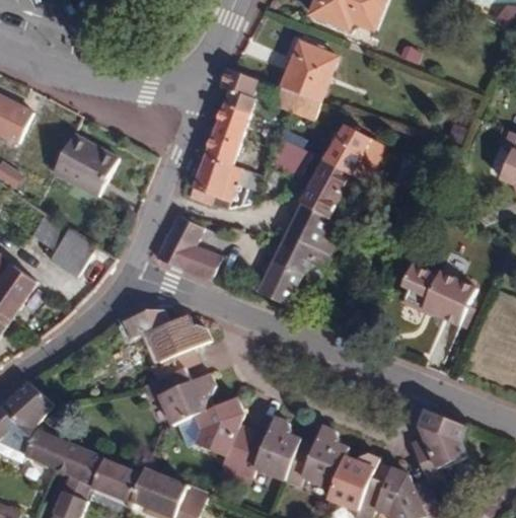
[(316,0),(310,14),(348,29),(352,17),(362,22),(361,24),(373,29),(384,0),(316,0)]
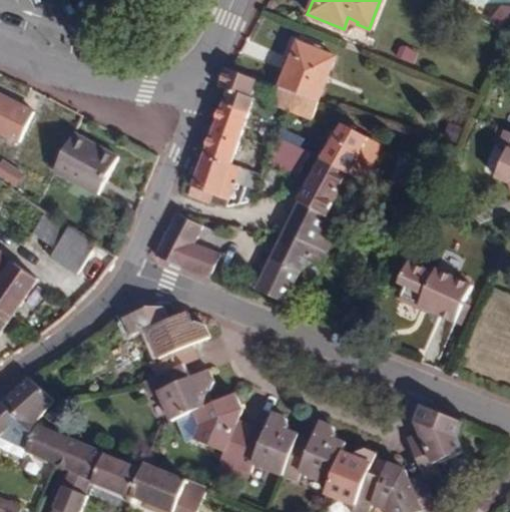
[(509,23),(509,7),(494,5),(492,21),(509,23)]
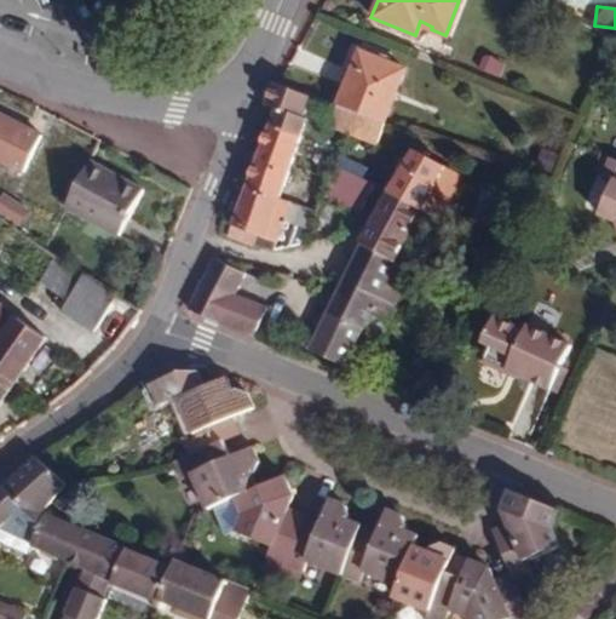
[(357,50),(335,104),(352,110),(380,122),(402,68),(357,50)]
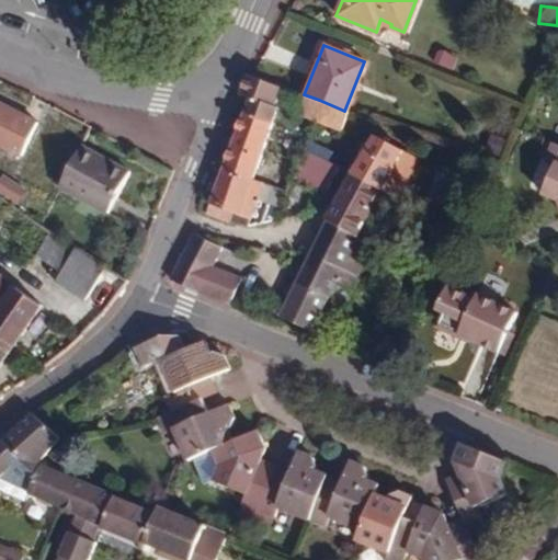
[(311,120),(319,100),(304,94),(297,114),(311,120)]
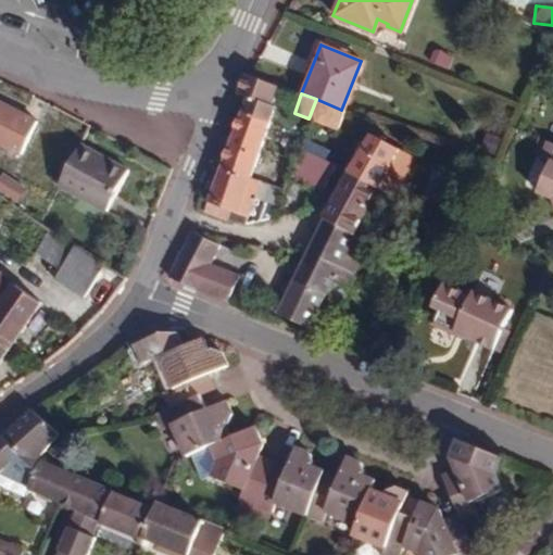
[(220,167),(248,177),(268,122),(259,118),(264,104),(246,97),(220,167)]
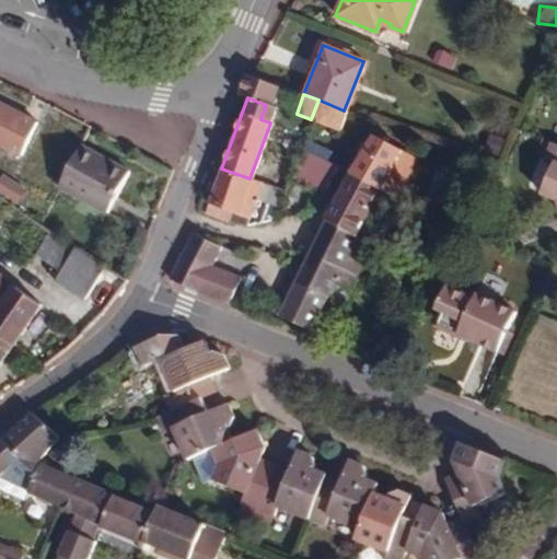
[(344,111),(318,100),(311,119),(339,130),(347,112),(344,111)]
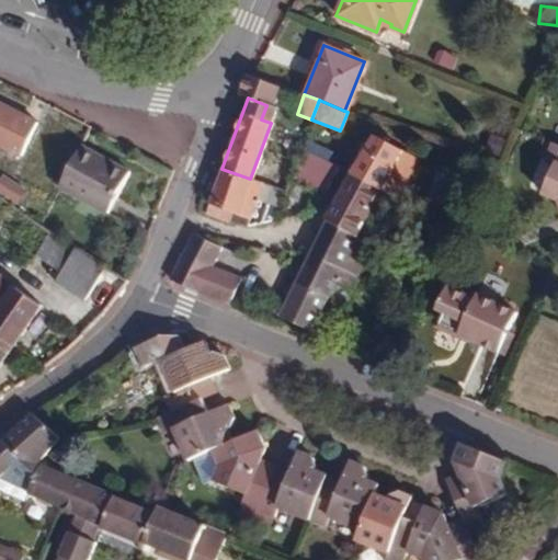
[(34,122),(0,105),(0,145),(19,155),(34,122)]
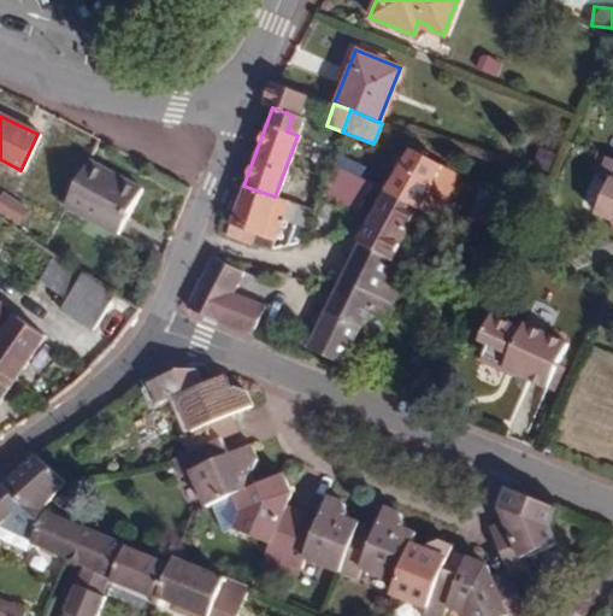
[(383,189),(419,204),(440,159),(405,146),(400,156),(394,169),(383,189)]
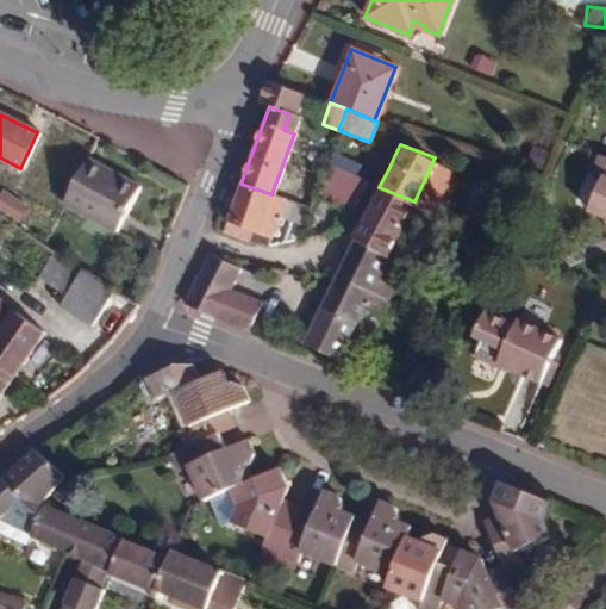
[(389,167),(395,154),(387,149),(381,163),(389,167)]
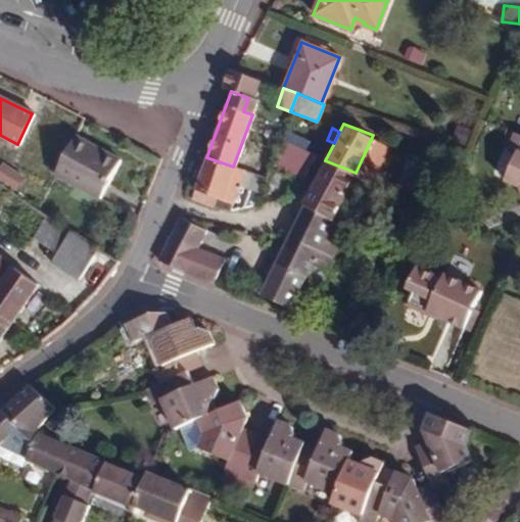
[(519,138),(505,132),(499,146),(508,149),(497,177),(511,183),(519,202),(519,138)]
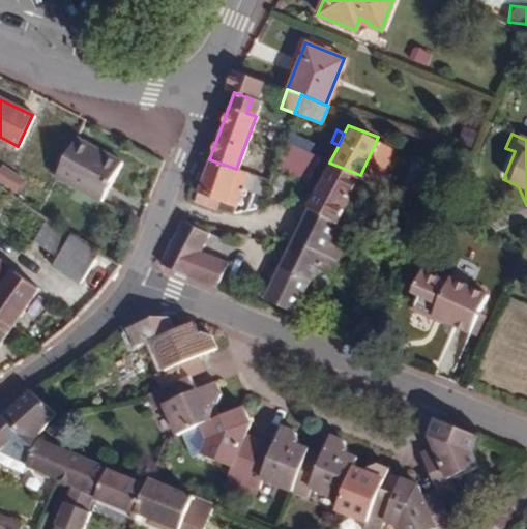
[(88,144),(75,137),(71,144),(85,150),(88,144)]
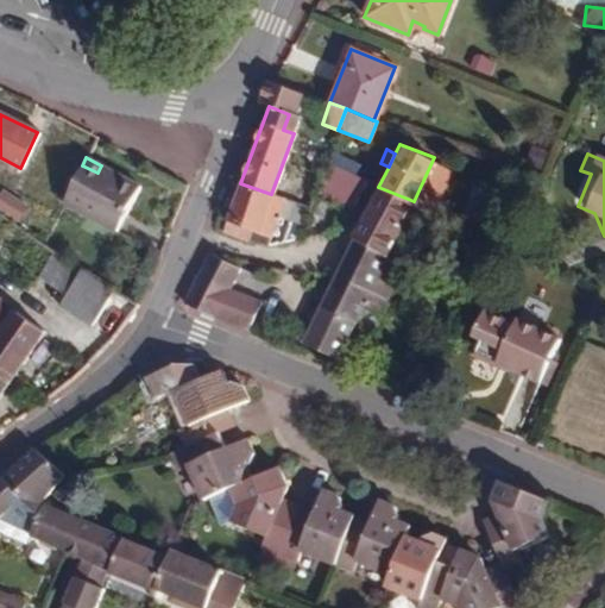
[(451,164),(434,157),(414,201),(428,208),(451,164)]
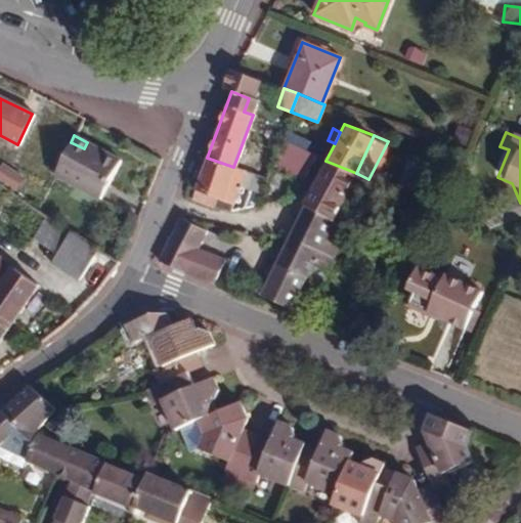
[(301,179),(314,156),(279,140),(270,167),(301,179)]
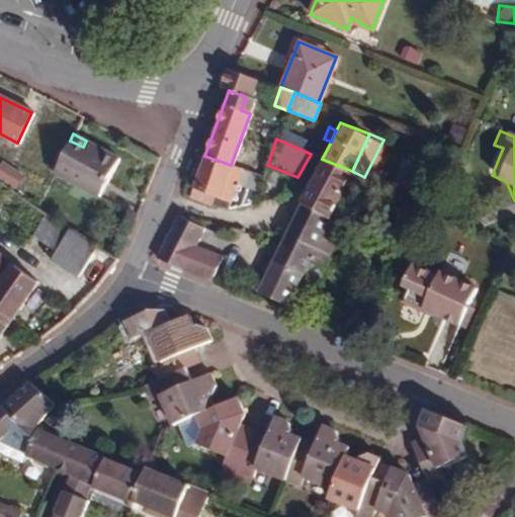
[(116,158),(86,141),(83,147),(70,141),(52,172),(96,196),(116,158)]
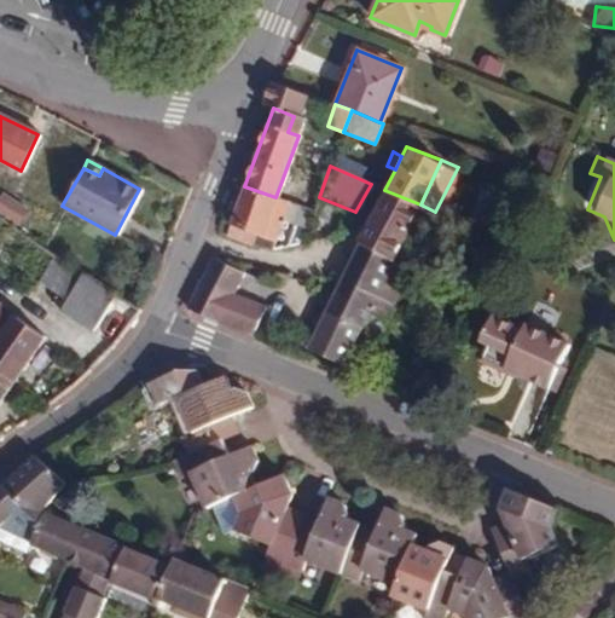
[(288,202),(276,197),(244,186),(225,232),(272,248),(288,202)]
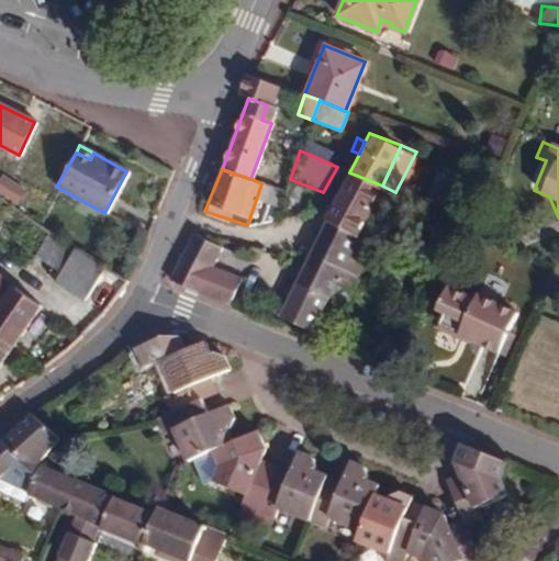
[(358,234),(364,224),(382,186),(349,172),(326,221),(358,234)]
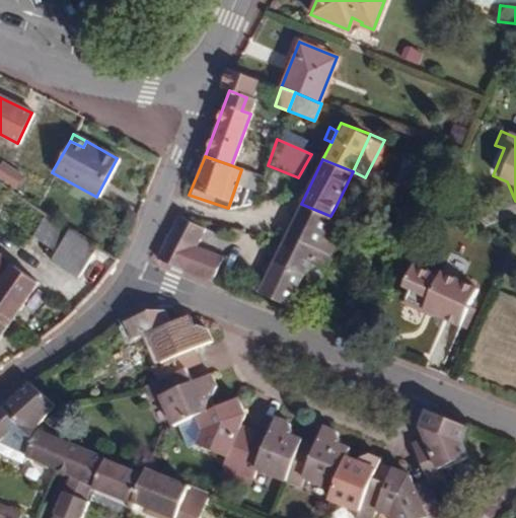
[(263,177),(252,173),(245,188),(258,192),(263,177)]
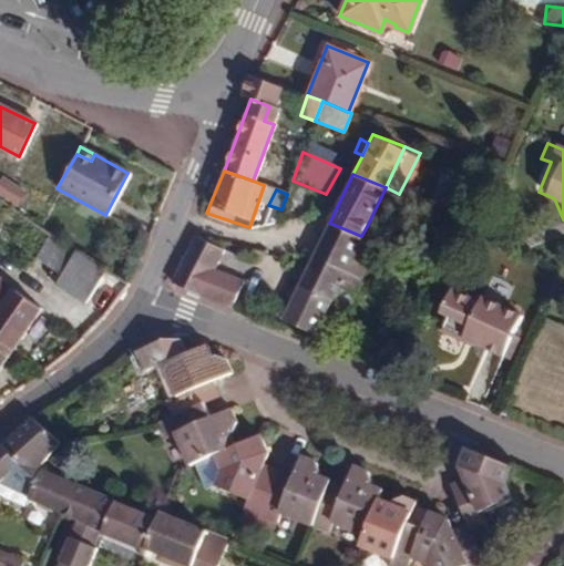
[(361,236),(329,223),(326,232),(282,320),(314,335),(338,283),(361,236)]
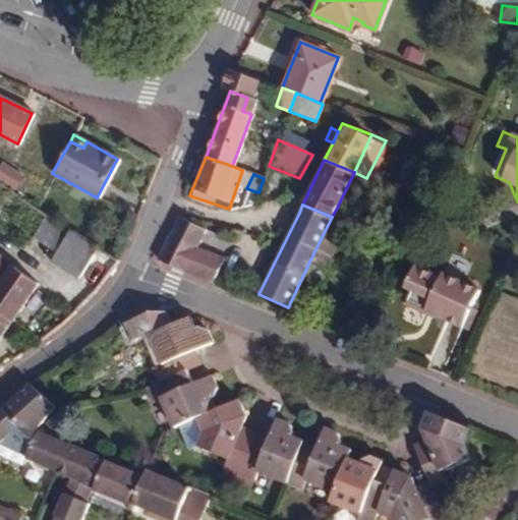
[(332,217),(349,224),(360,229),(364,219),(337,208),(332,217)]
